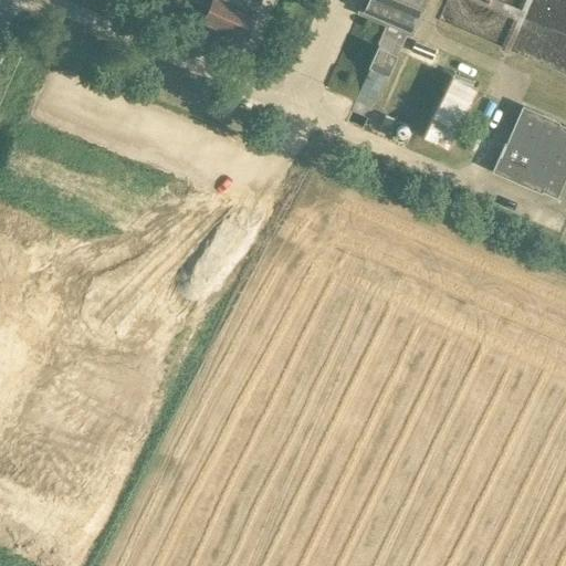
[(245,43),(259,12),(228,0),(211,0),(201,24),(245,43)]
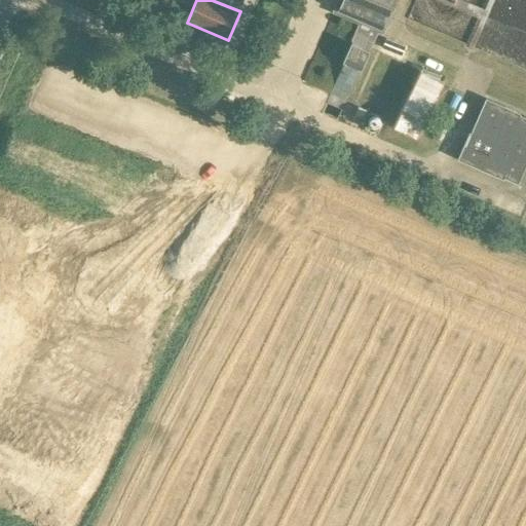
[(380,31),(390,8),(371,0),(340,0),(335,11),(380,31)]
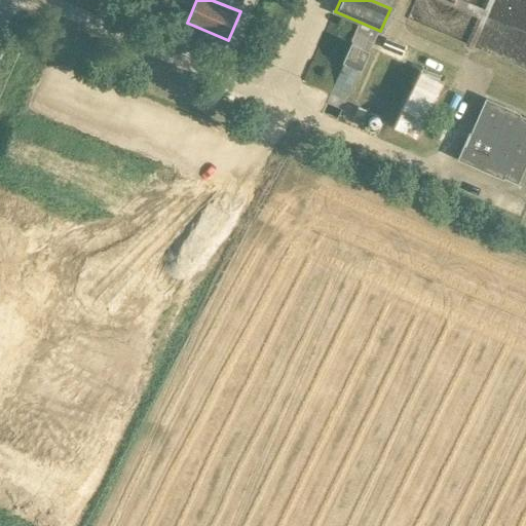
[(342,63),(343,64),(359,71),(368,51),(350,44),(344,58),(342,63)]
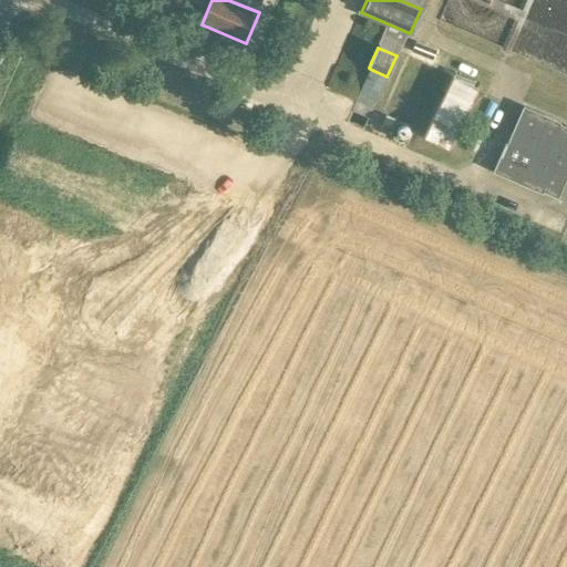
[(556,198),(566,173),(566,126),(558,124),(559,121),(523,105),(506,143),(504,142),(492,172),(542,193),(543,192),(556,198)]
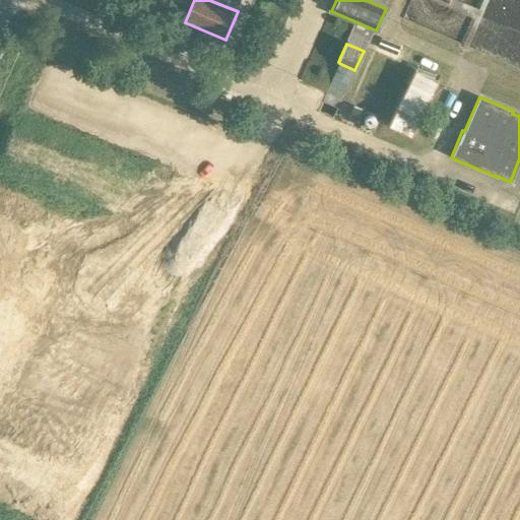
[(353,106),(349,114),(358,118),(362,109),(353,106)]
